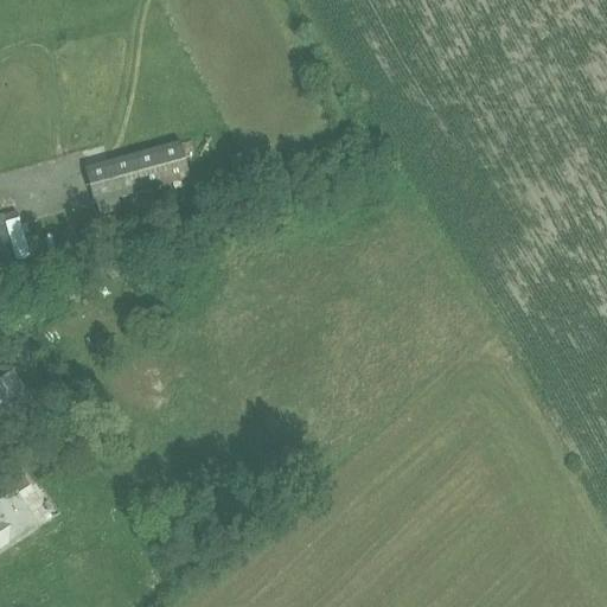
[(87,168),(95,204),(192,177),(183,142),(87,168)]
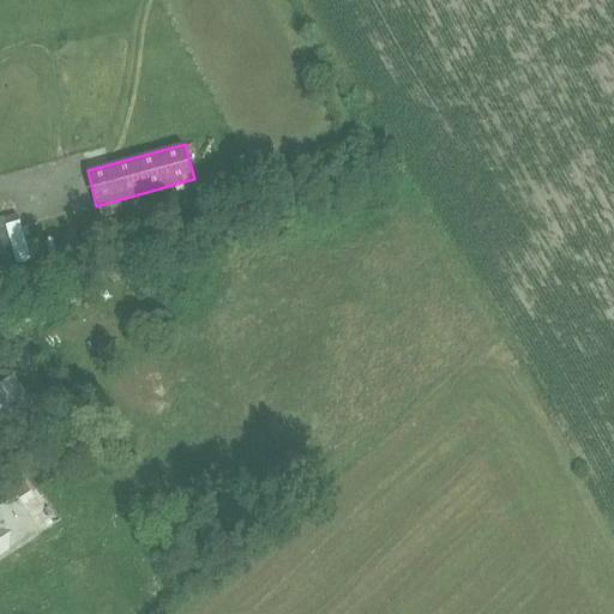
[(14,215),(1,220),(14,265),(29,260),(14,215)]
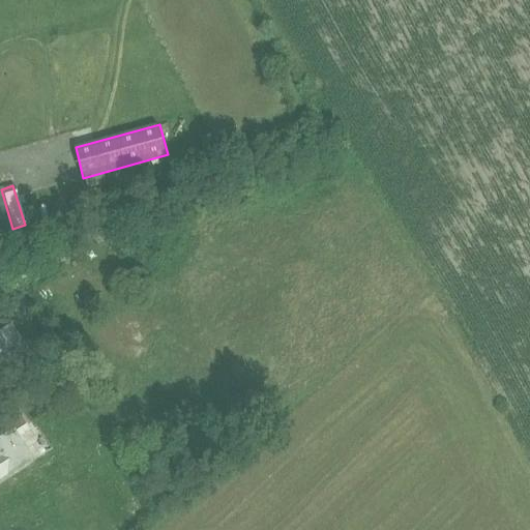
[(0,232),(12,229),(1,189),(0,188),(0,232)]
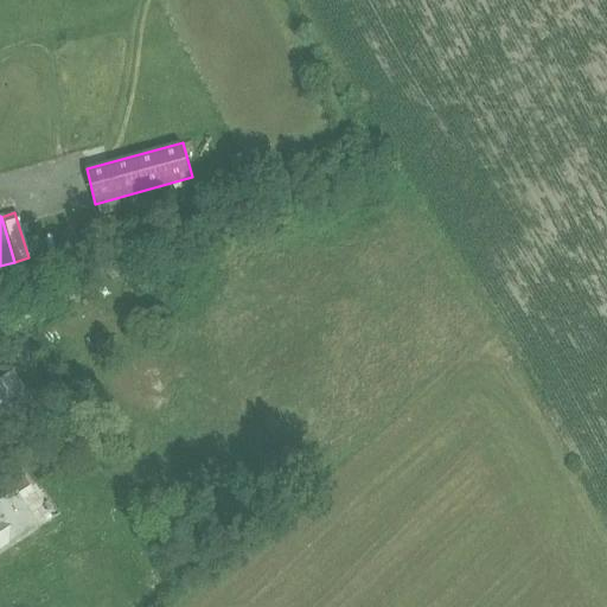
[(0,425),(23,411),(34,403),(13,370),(0,378),(0,425)]
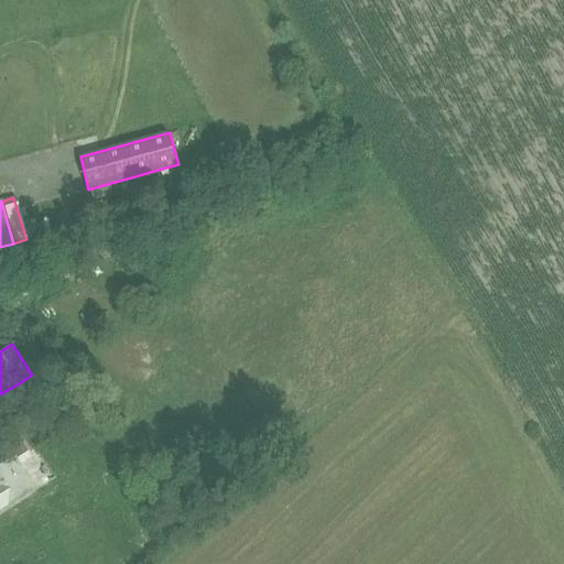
[(0,507),(33,485),(15,458),(29,449),(19,435),(0,447),(0,507)]
